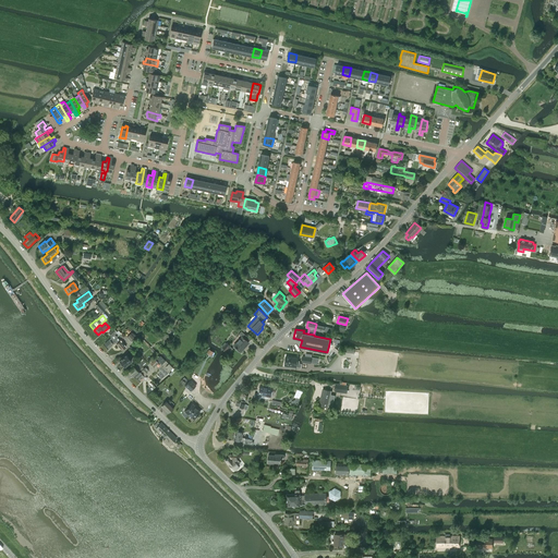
[(243,348),(249,342),(244,339),(246,336),(241,331),(239,334),(242,337),(234,346),(235,347),(234,348),(237,349),(237,348),(241,352),(244,348),(243,348)]
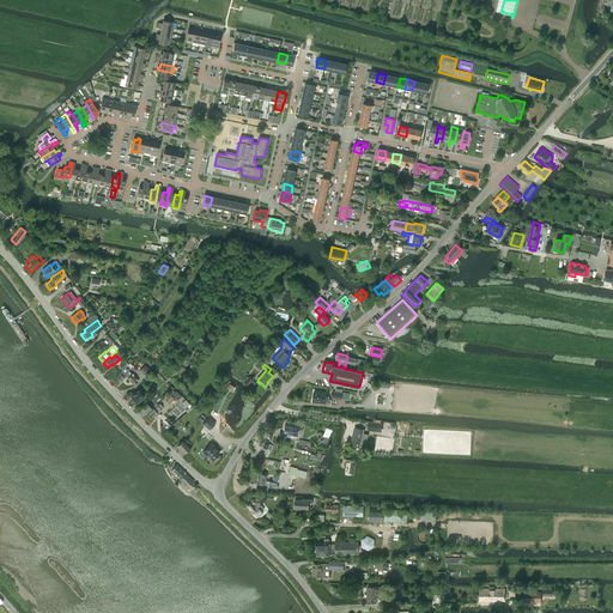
[(151,370),(145,365),(144,366),(139,370),(144,376),(151,370)]
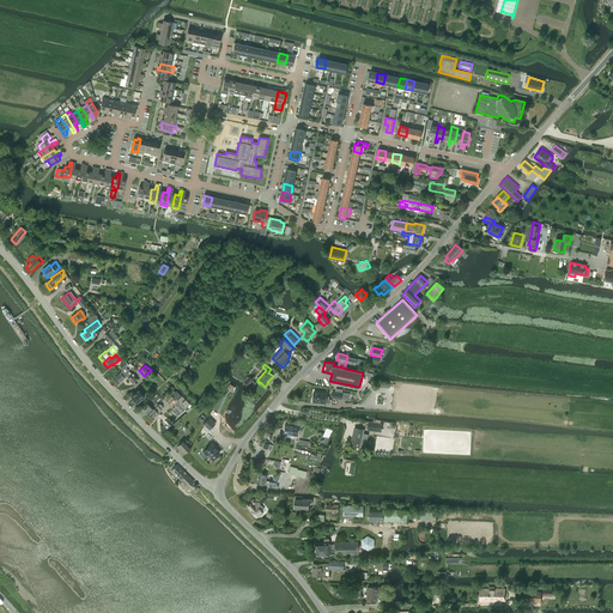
[(115,378),(119,383),(126,377),(134,386),(138,382),(132,375),(128,371),(126,368),(121,371),(122,372),(115,378)]
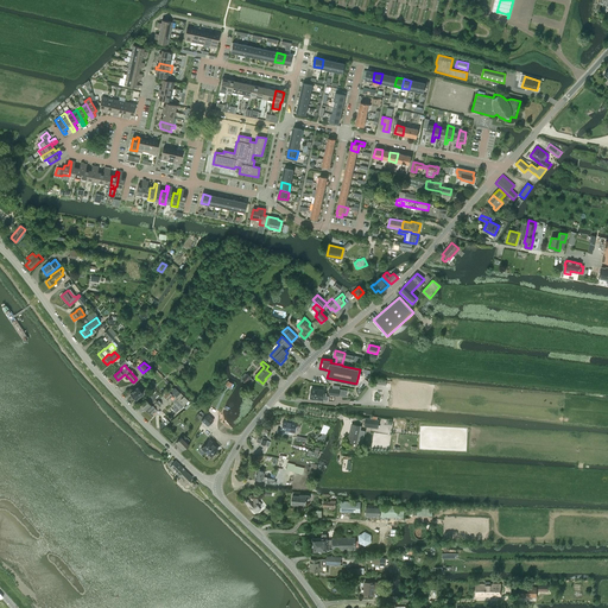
[(248,386),(253,380),(251,378),(251,377),(247,373),(246,374),(245,373),(240,378),(241,379),(241,380),(248,386)]
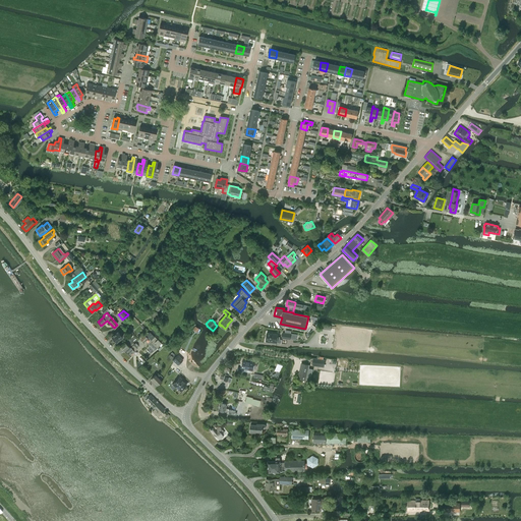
[(146,332),(139,338),(140,340),(143,343),(148,338),(151,341),(154,338),(155,337),(152,334),(151,336),(148,333),(146,331),(146,332)]
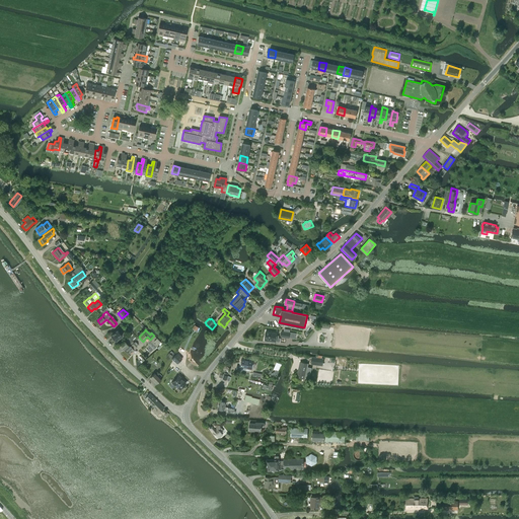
[(282,331),(281,337),(284,337),(289,338),(290,332),(290,331),(290,329),(286,329),(285,331),(282,331)]
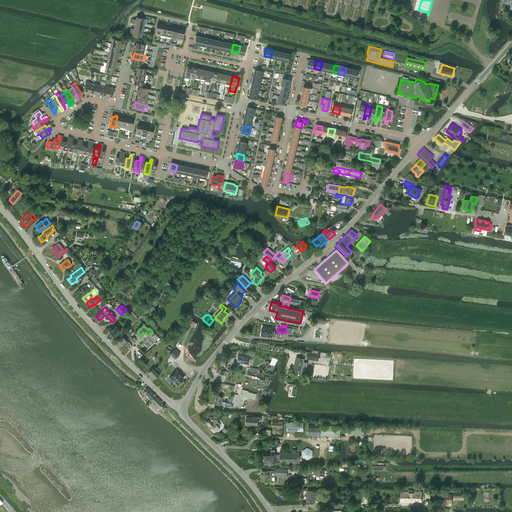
[(109,331),(114,337),(120,331),(115,326),(109,331)]
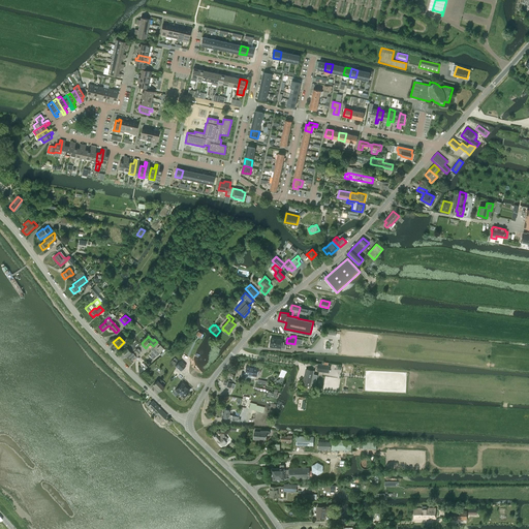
[(281,348),(282,339),(271,338),(270,346),(275,346),(274,347),(281,348)]
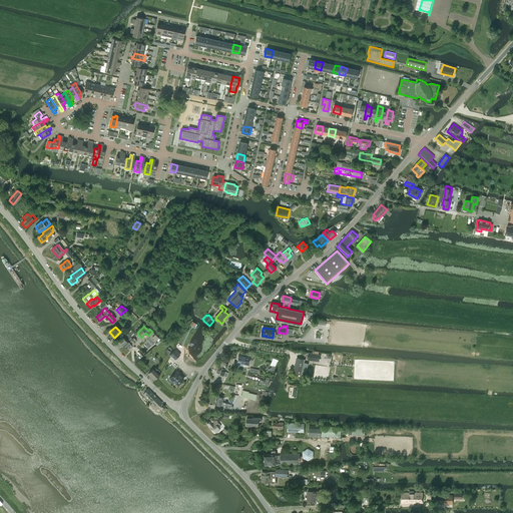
[(127,333),(117,342),(122,347),(129,341),(128,340),(131,338),(134,334),(130,330),(127,333)]
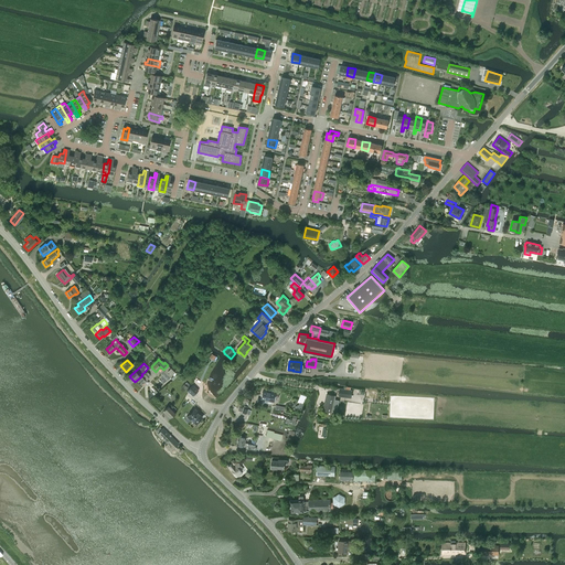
[(141,386),(149,379),(149,377),(149,374),(147,372),(145,374),(137,382),(141,386)]
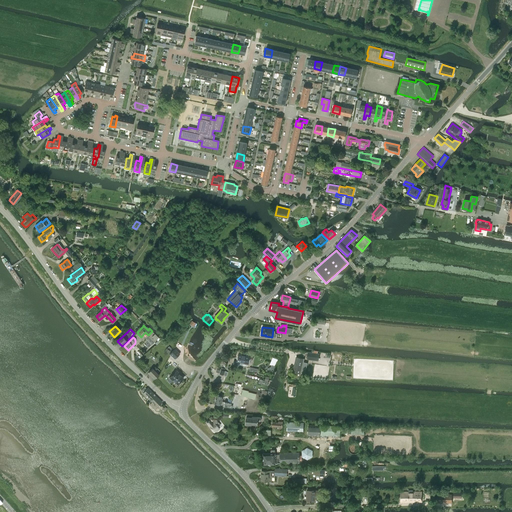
[(166,348),(164,352),(168,355),(172,349),(168,346),(167,348),(166,348)]
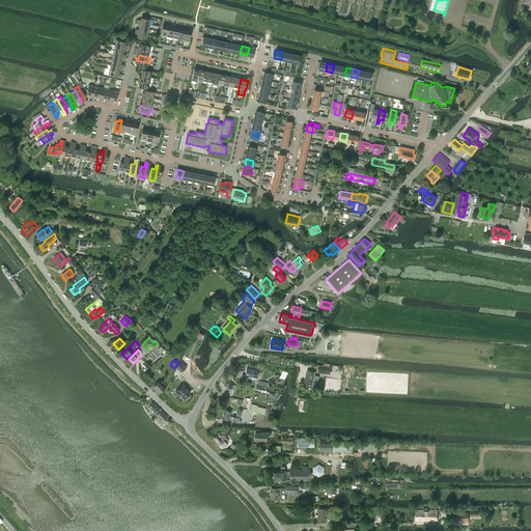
[(176,367),(182,372),(187,367),(180,362),(176,367)]
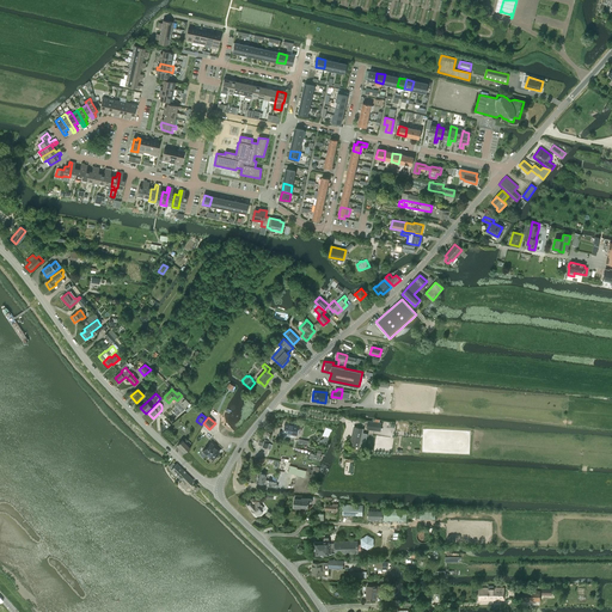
[(280,432),(279,435),(286,436),(295,439),(295,435),(297,435),(298,430),(300,430),(301,430),(303,430),(303,429),(303,428),(303,427),(301,427),(298,426),(285,423),(283,432),(280,432)]
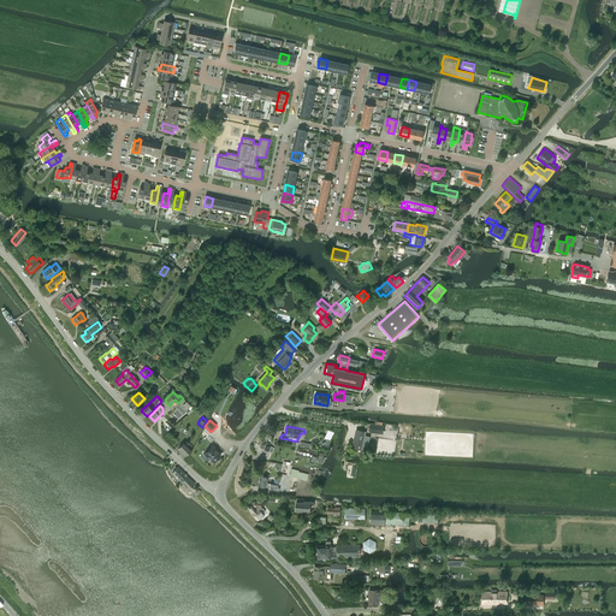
[(329,430),(325,438),(331,440),(335,432),(329,430)]
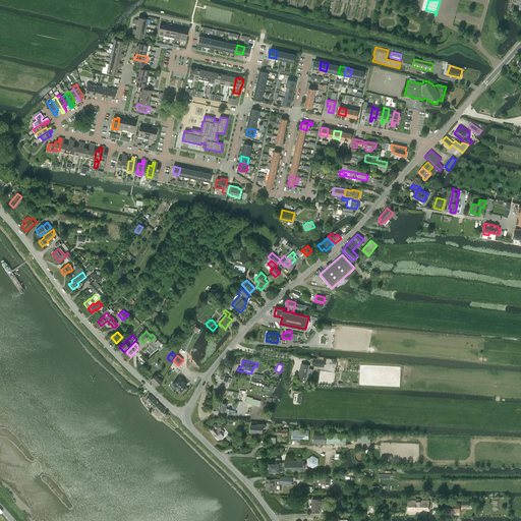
[(305,380),(309,365),(301,363),(300,367),(301,367),(299,375),(299,374),(298,379),(305,380)]
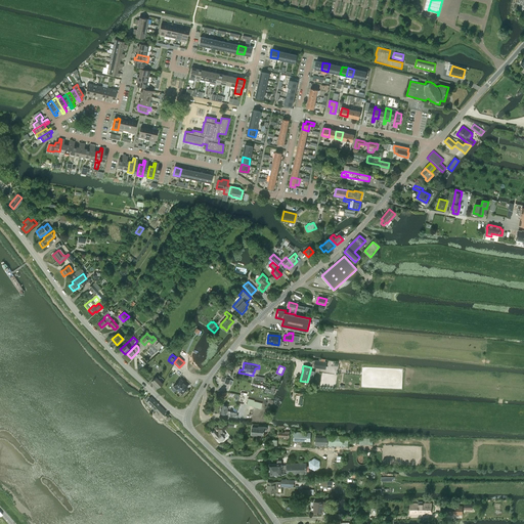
[(223,377),(223,378),(225,379),(224,383),(231,385),(232,381),(231,381),(232,378),(229,377),(230,375),(226,374),(225,374),(224,374),(223,377)]
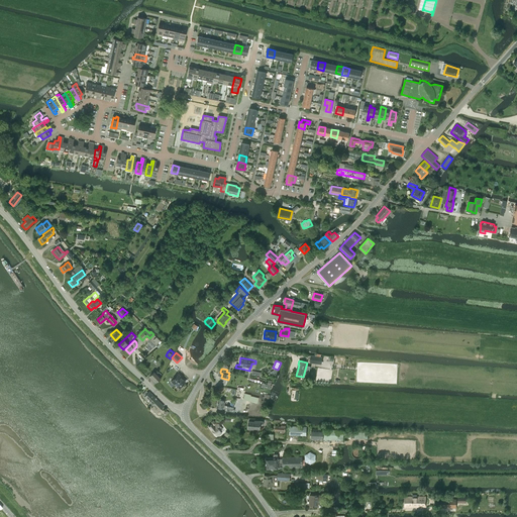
[(149,377),(157,383),(161,379),(154,373),(149,377)]
